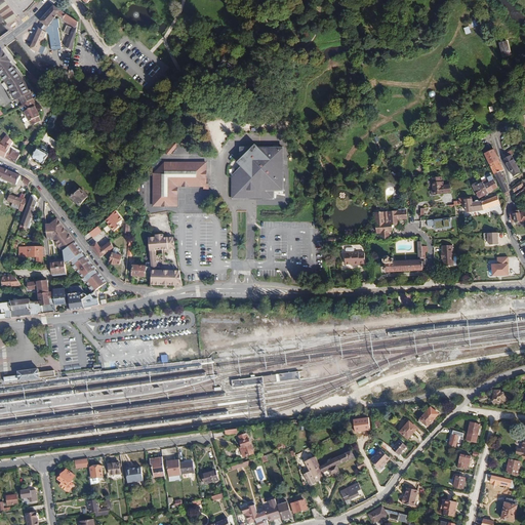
[(78,23),(66,13),(55,7),(54,6),(50,10),(57,15),(74,28),(77,30),(78,23)]
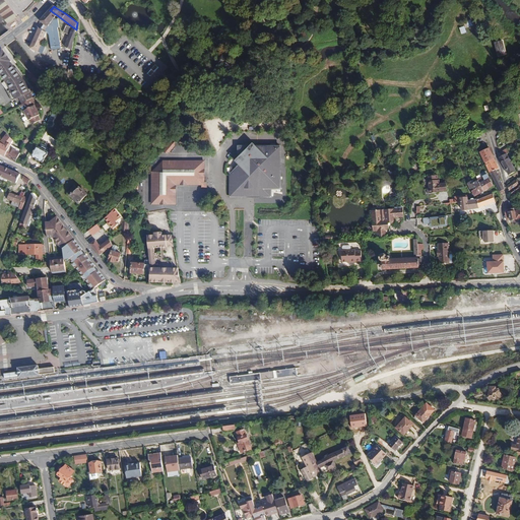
[(59,27),(58,19),(56,19),(56,18),(56,17),(57,15),(50,10),(40,21),(41,22),(43,23),(39,28),(47,33),(50,33),(50,35),(49,35),(52,50),(61,49),(58,27),(59,27)]
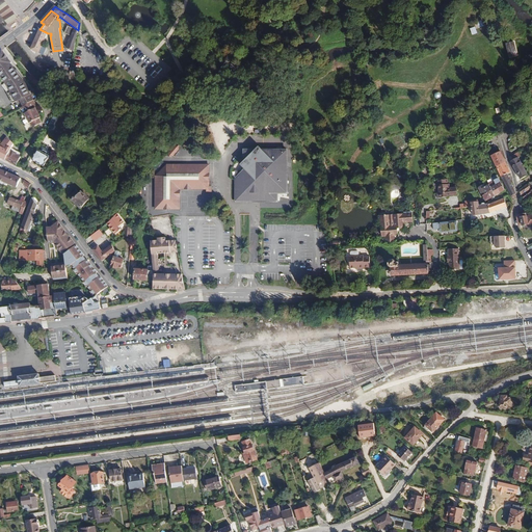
[(74,52),(78,30),(75,28),(74,28),(68,26),(64,33),(71,36),(67,48),(74,52)]
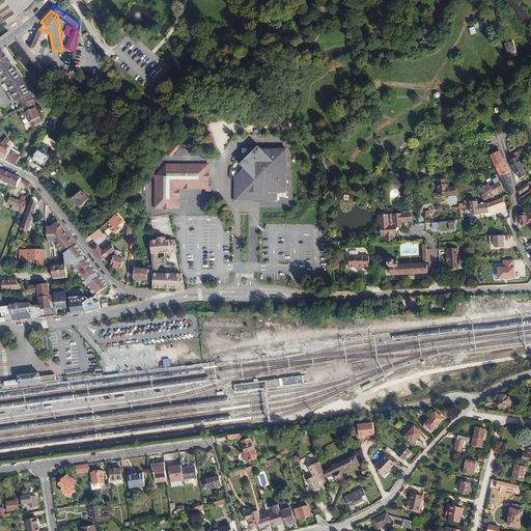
[(31,49),(39,29),(38,28),(29,48),(31,49)]
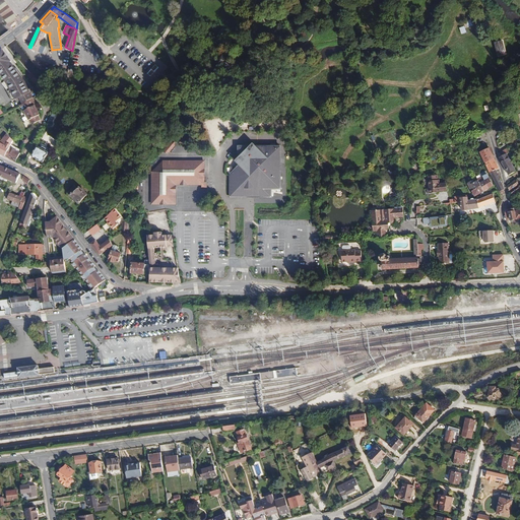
[(42,43),(47,33),(39,28),(30,48),(29,49),(43,54),(45,48),(44,47),(43,46),(43,45),(44,44),(42,43)]
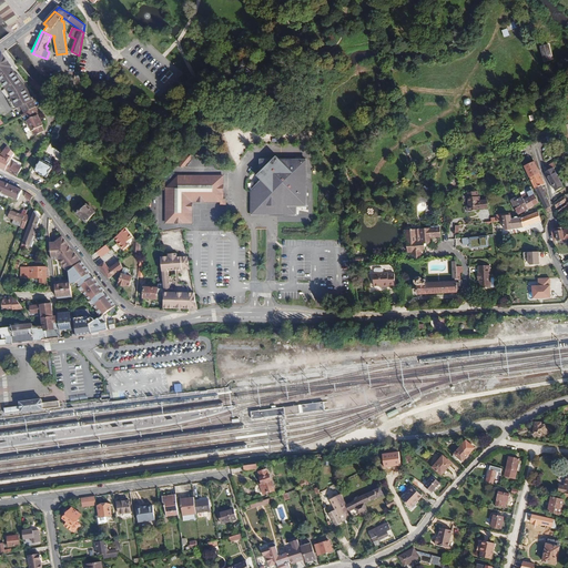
[(547,41),(539,43),(543,58),(551,56),(547,41)]
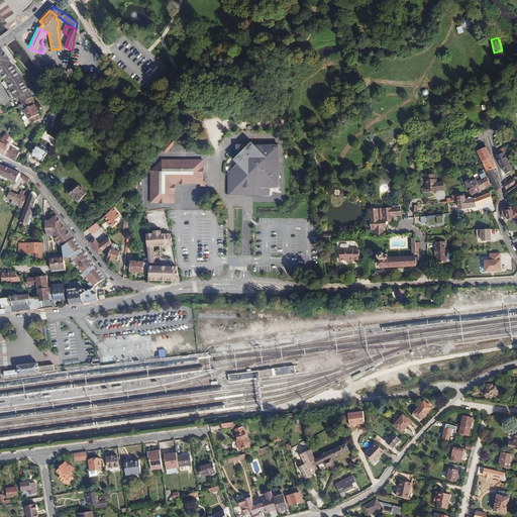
[(0,79),(13,100),(19,97),(22,102),(33,97),(30,91),(31,91),(25,78),(15,64),(17,63),(5,46),(0,49),(0,79)]
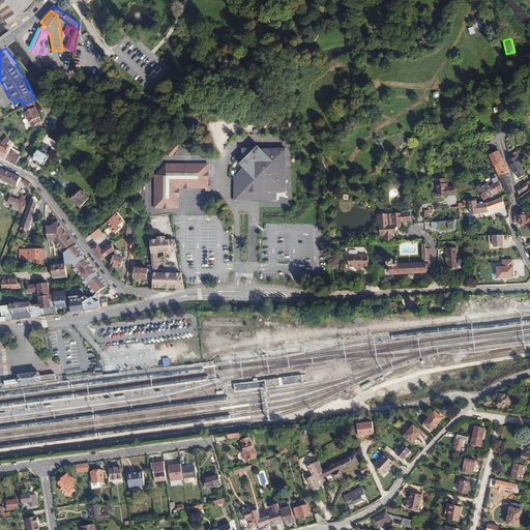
[(39,83),(31,75),(28,78),(37,86),(39,83)]
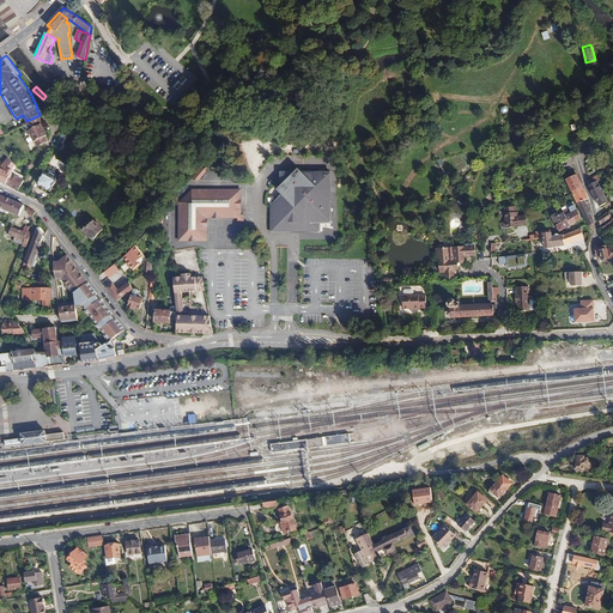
[(46,135),(43,131),(41,125),(42,123),(38,116),(28,121),(26,122),(23,125),(26,132),(29,132),(34,141),(35,141),(37,146),(46,143),(42,137),(44,137),(46,135)]
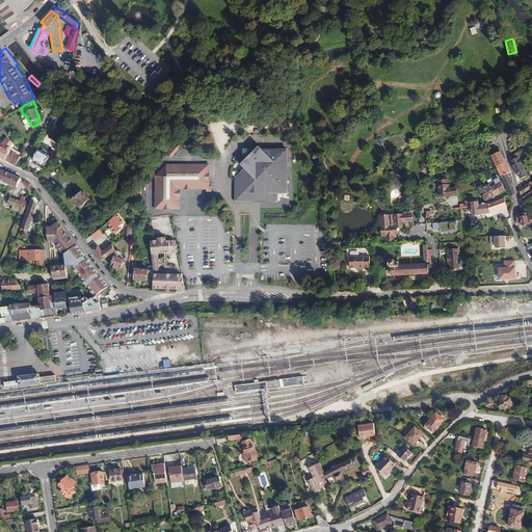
[(54,126),(54,124),(55,120),(52,118),(47,128),(51,130),(53,129),(54,126)]
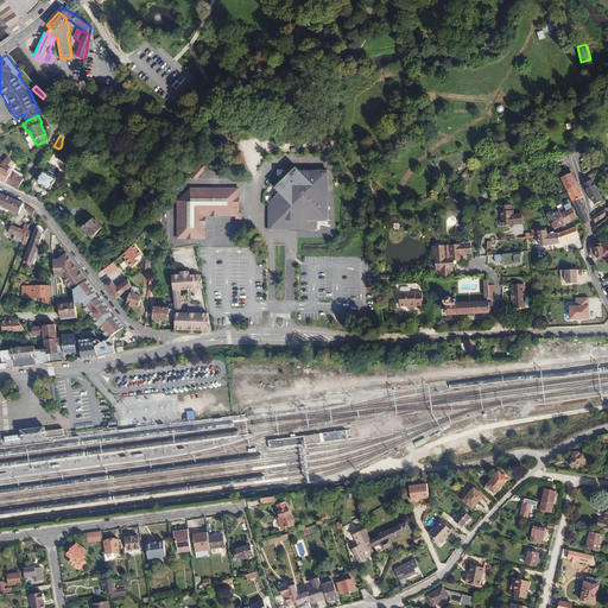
[(17,163),(8,154),(0,165),(0,177),(7,182),(17,163)]
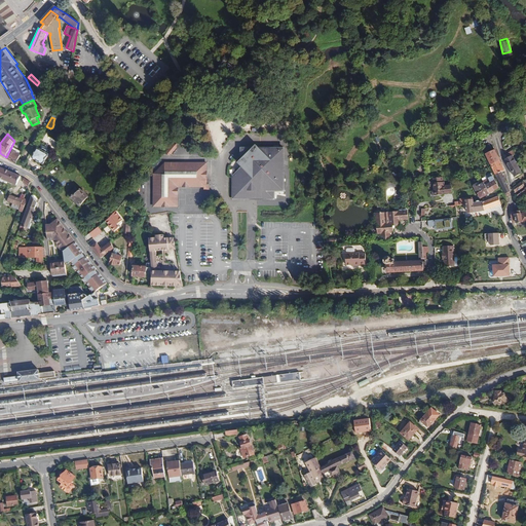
[(166,151),(167,155),(171,154),(176,148),(177,144),(173,144),(166,151)]
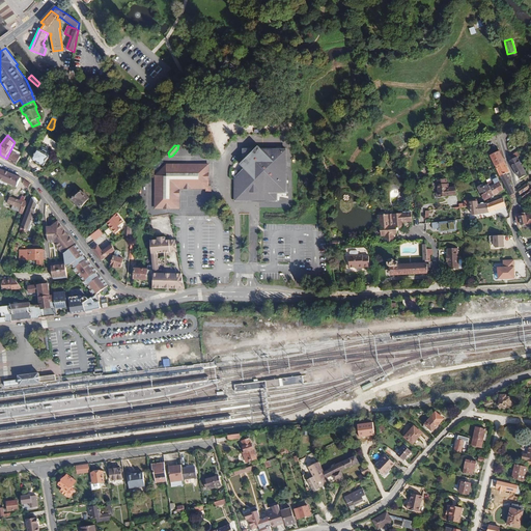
[(509,172),(498,148),(495,149),(494,145),(486,148),(500,176),(506,189),(511,198),(514,196),(513,194),(514,194),(507,173),(509,172)]
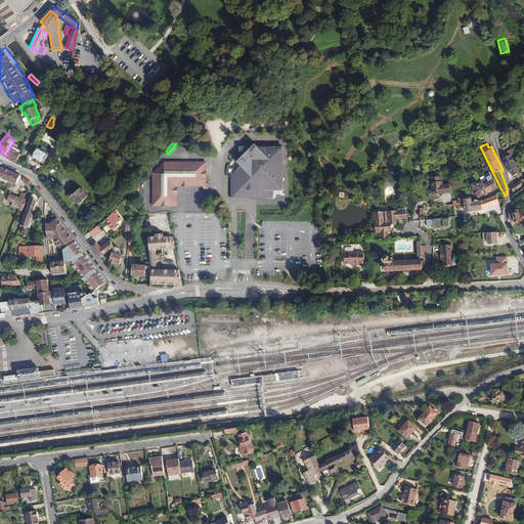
[(284,191),(284,171),(277,165),(279,164),(276,161),(284,154),(284,147),(258,147),(255,144),(252,147),(239,147),(239,160),(236,163),(241,166),(238,168),(231,168),(231,175),(231,200),(256,200),(273,200),(273,191),(284,191)]
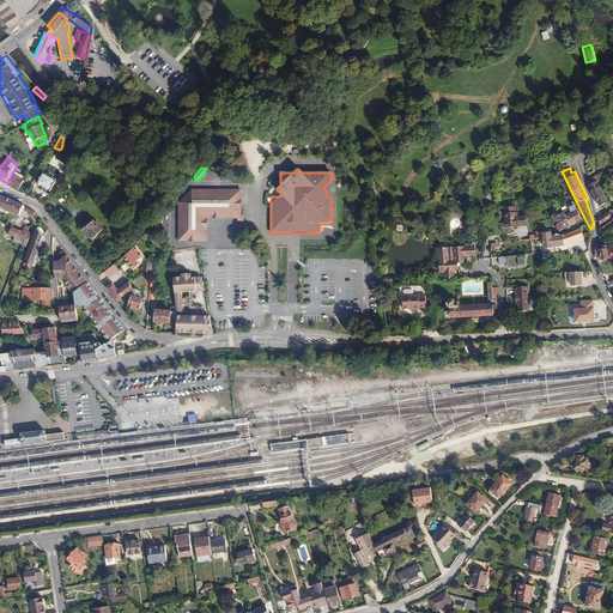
[(44,173),(37,184),(52,192),(58,180),(54,178),(56,175),(48,170),(47,174),(44,173)]
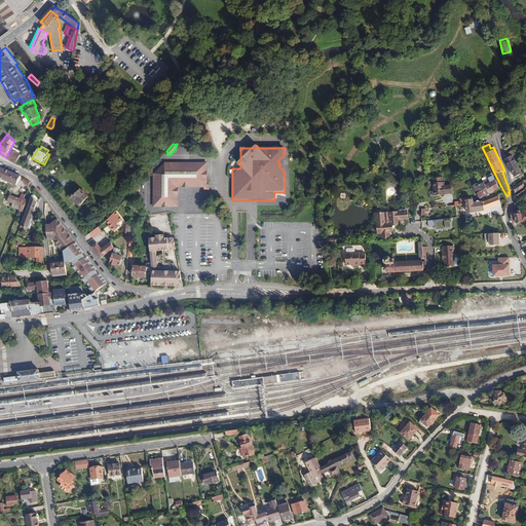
[(16,162),(22,153),(11,148),(6,157),(16,162)]
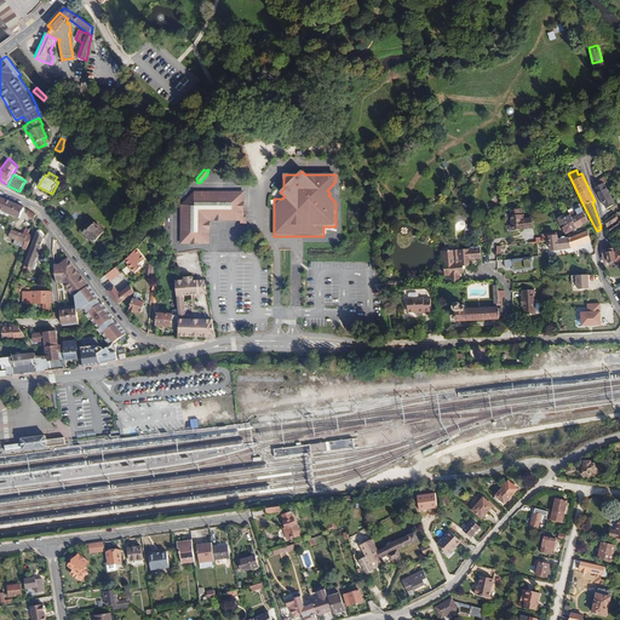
[(613,200),(603,183),(607,182),(603,177),(596,182),(598,185),(595,188),(595,189),(607,210),(615,204),(613,200)]
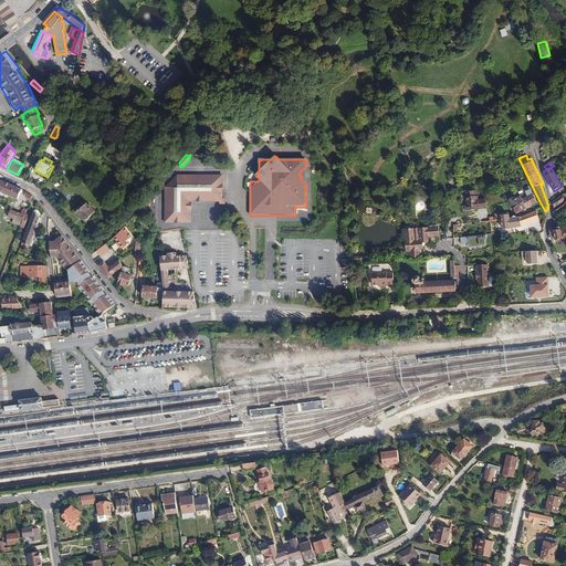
[(191,202),(219,202),(219,205),(224,205),(224,198),(222,198),(223,175),(178,175),(165,190),(165,191),(164,223),(191,223),(191,202)]
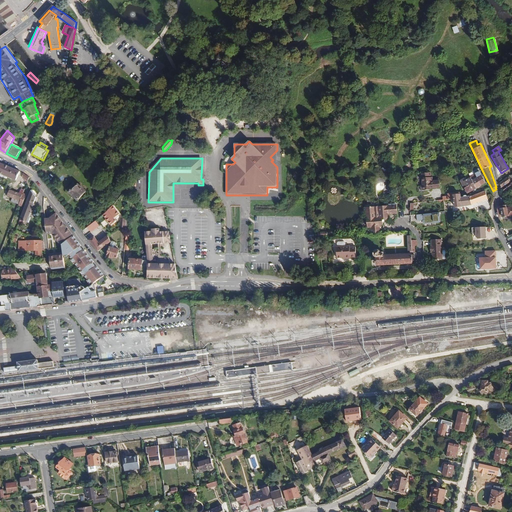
[(19,169),(0,161),(0,172),(15,179),(19,169)]
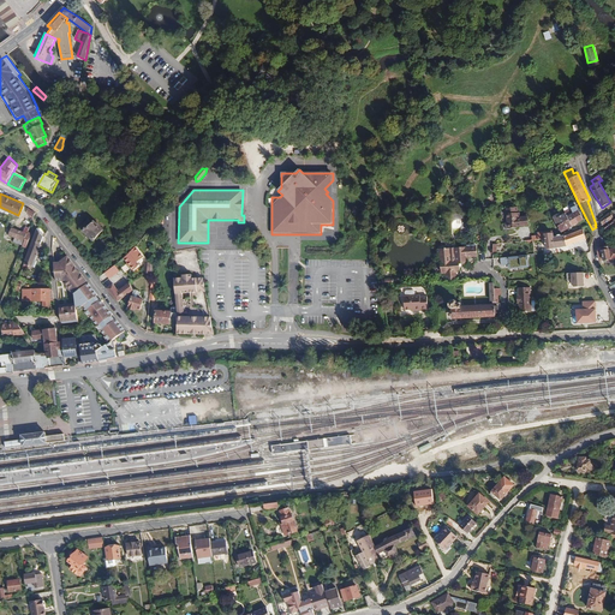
[(584,220),(575,203),(567,207),(568,208),(569,208),(571,210),(579,224),(584,220)]
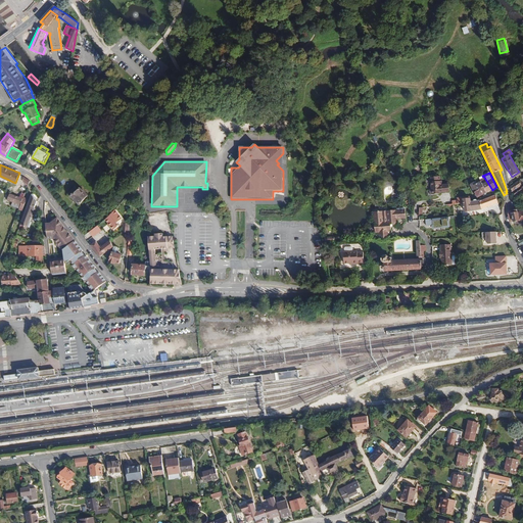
[(429,190),(430,194),(442,193),(442,192),(449,192),(448,184),(441,185),(441,181),(440,181),(439,177),(430,177),(431,189),(429,190)]
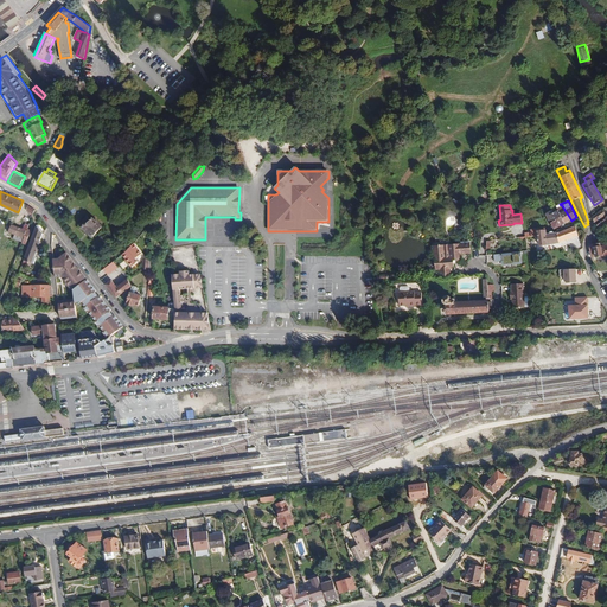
[(594,223),(606,213),(606,205),(592,216),(594,223)]
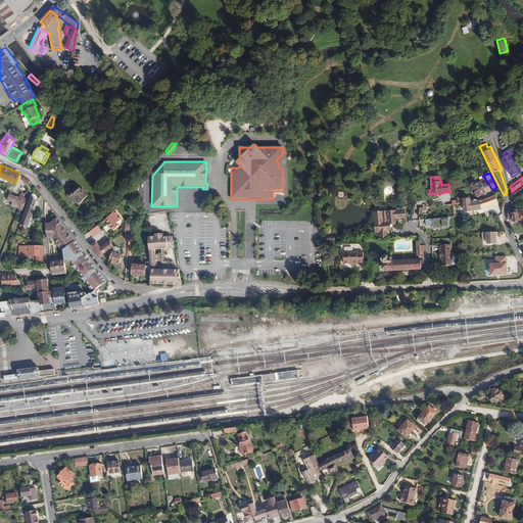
[(492,190),(485,179),(480,182),(484,187),(486,193),(492,190)]
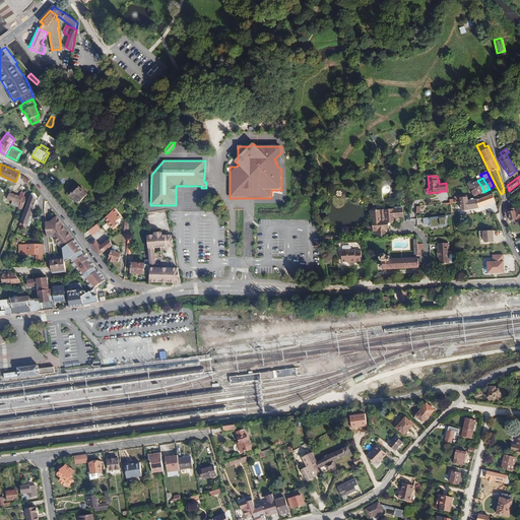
[(481,186),(477,181),(474,182),(473,180),(469,182),(468,183),(471,190),(473,189),(474,190),(481,186)]
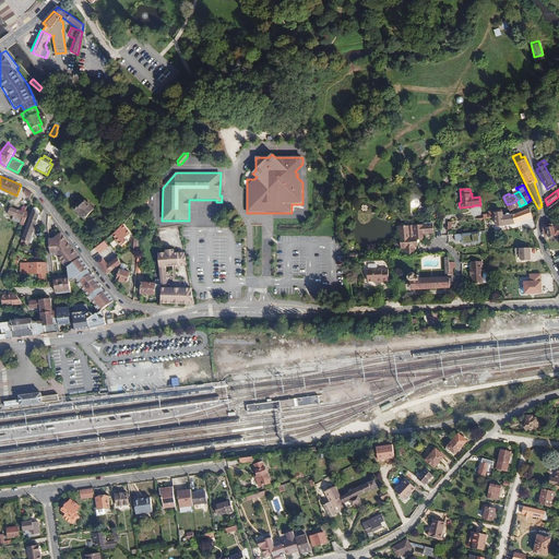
[(81,198),(74,205),(76,206),(75,207),(86,217),(96,207),(87,200),(85,201),(81,198)]
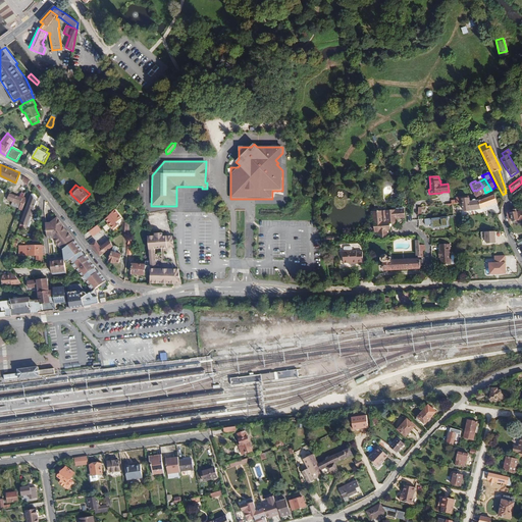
[(485,193),(483,187),(476,191),(475,192),(476,195),(478,197),(485,193)]
